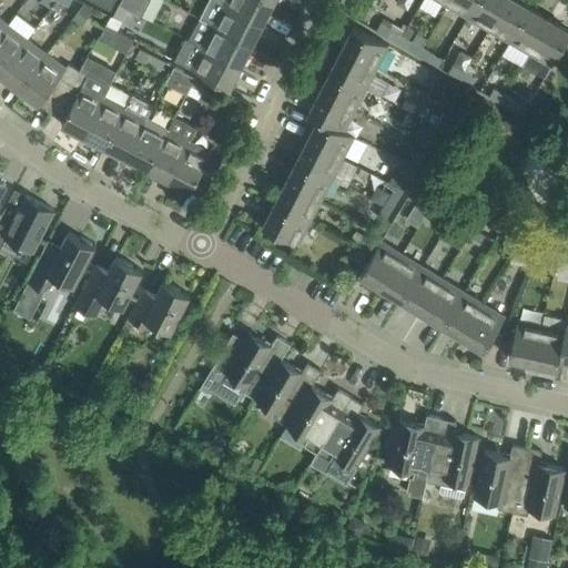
[(103,0),(101,4),(111,9),(115,0),(103,0)]
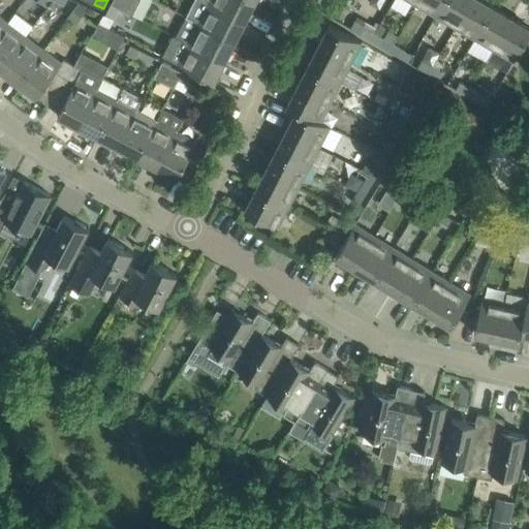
[(133,13),(139,0),(113,0),(112,3),(120,7),(133,13)]
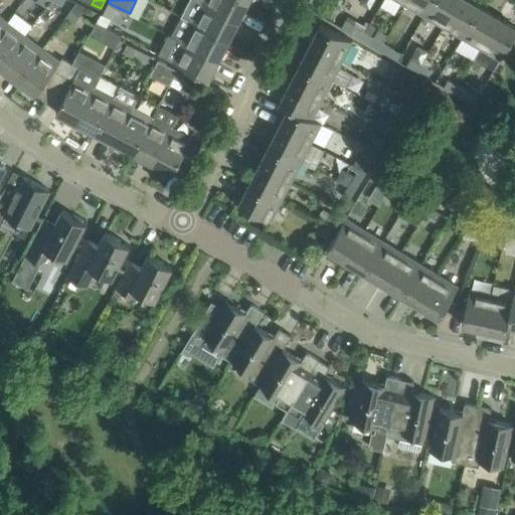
[(197,0),(188,0),(181,15),(192,21),(228,40),(238,21),(202,2),(197,0)]
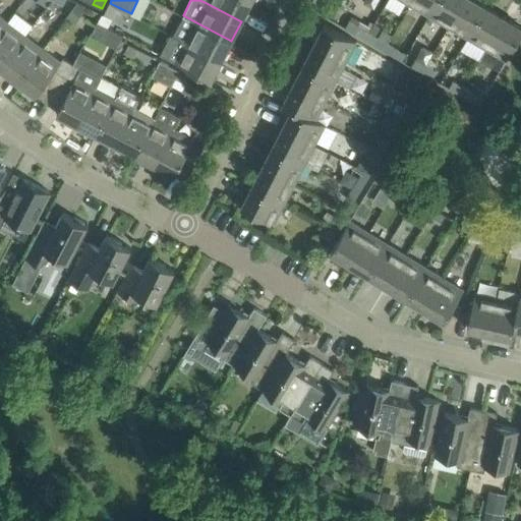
[(241,21),(251,1),(248,0),(206,0),(205,2),(241,21)]
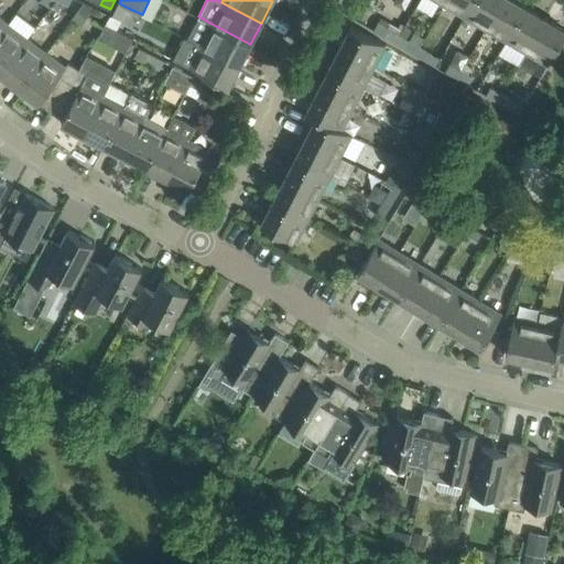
[(465,17),(474,0),(446,0),(444,4),(465,17)]
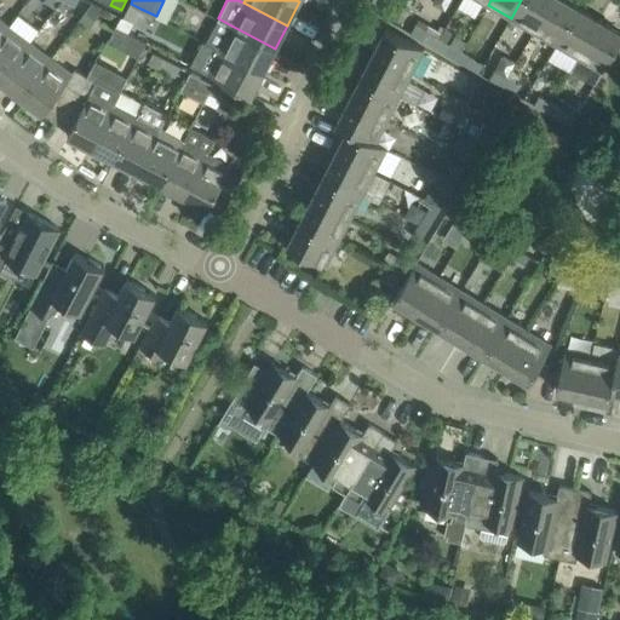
[(534,30),(551,0),(521,0),(511,18),(534,30)]
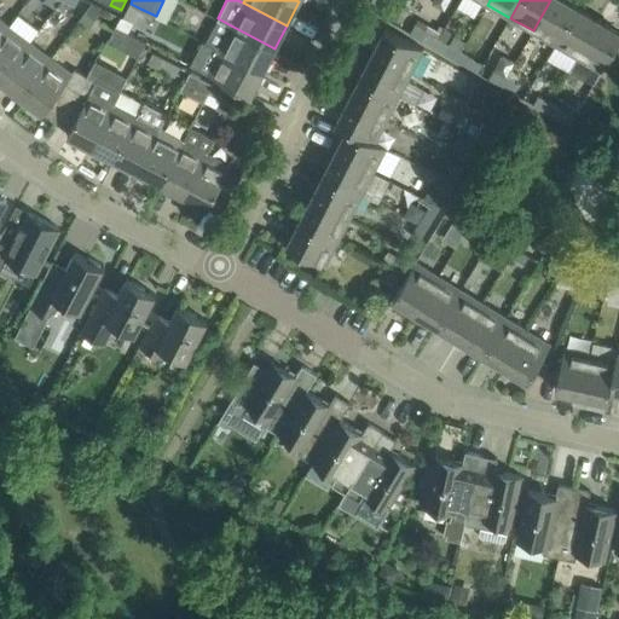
[(555,44),(577,6),(566,0),(550,0),(533,30),(555,44)]
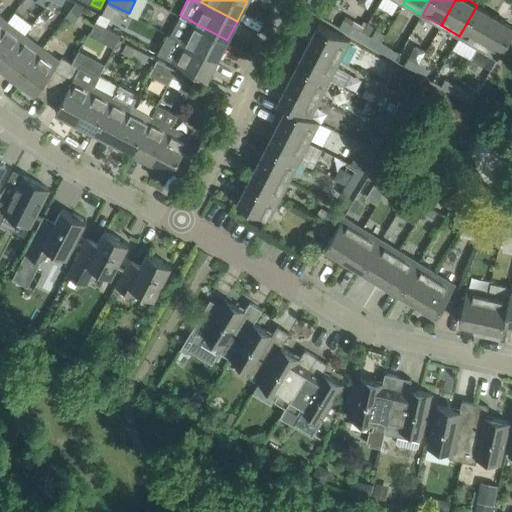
[(86,7),(76,1),(65,16),(74,22),(82,12),(86,7)]
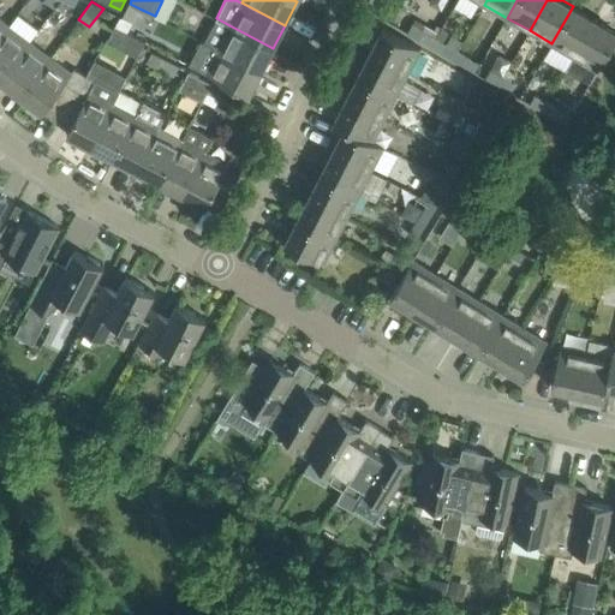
[(120,17),(114,25),(114,27),(127,33),(139,9),(130,4),(124,16),(123,16),(120,16),(120,17)]
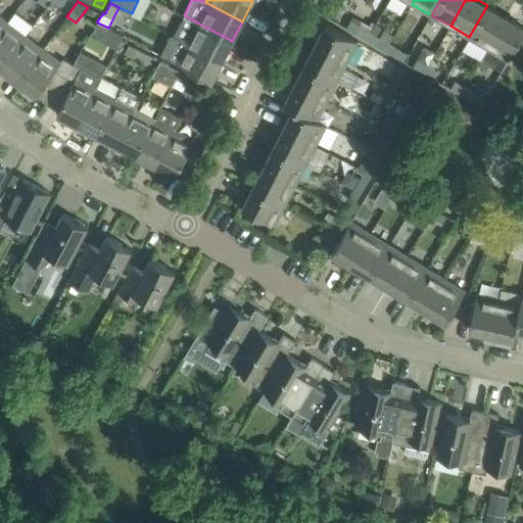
[(488,48),(507,16),(487,5),(469,37),(488,48)]
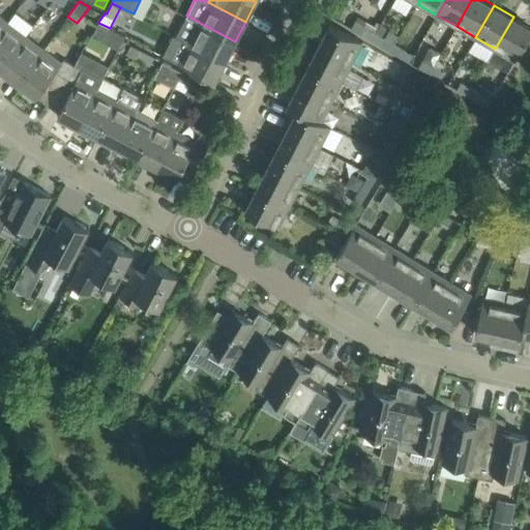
[(514,60),(529,33),(529,26),(513,17),(495,49),(514,60)]
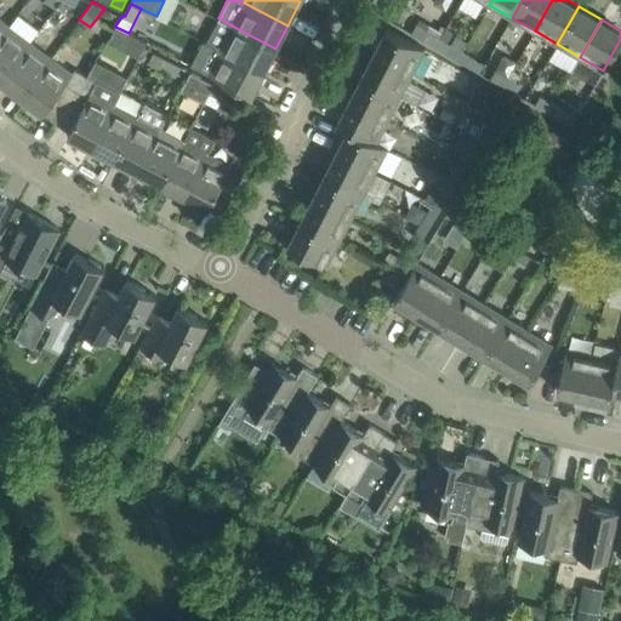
[(416,24),(411,33),(434,46),(439,38),(416,24)]
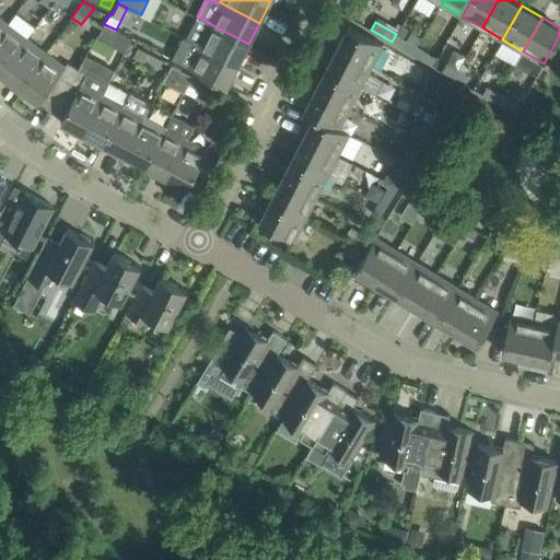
[(0,72),(26,37),(8,23),(0,32),(0,72)]
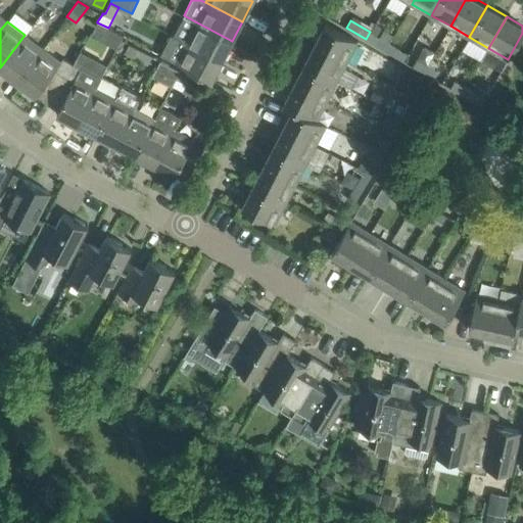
[(222,60),(232,41),(195,21),(186,42),(222,60)]
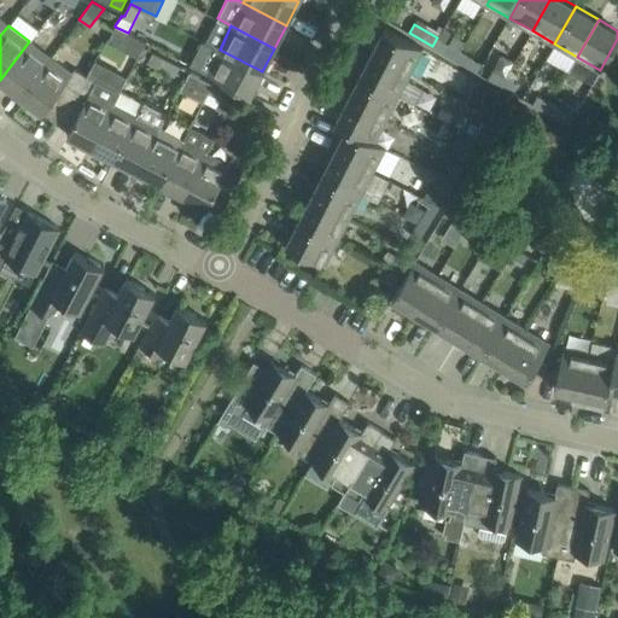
[(128,33),(115,27),(108,42),(138,57),(141,48),(145,41),(128,33)]
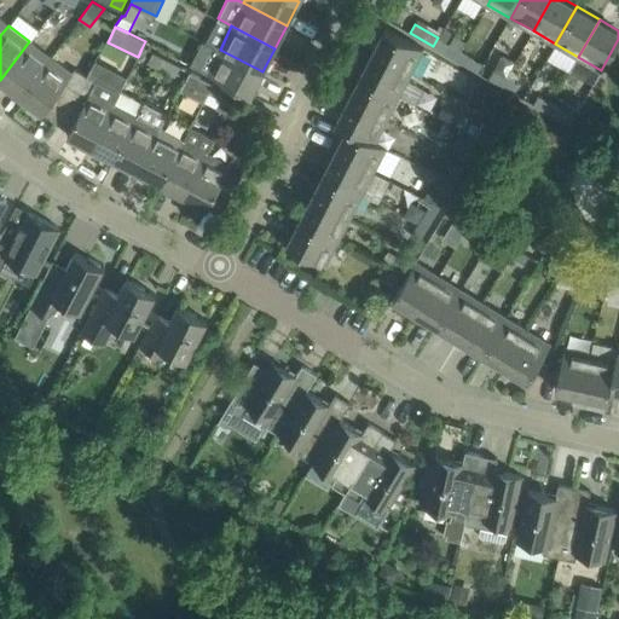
[(423,48),(406,40),(385,29),(372,52),(410,73),(423,48)]
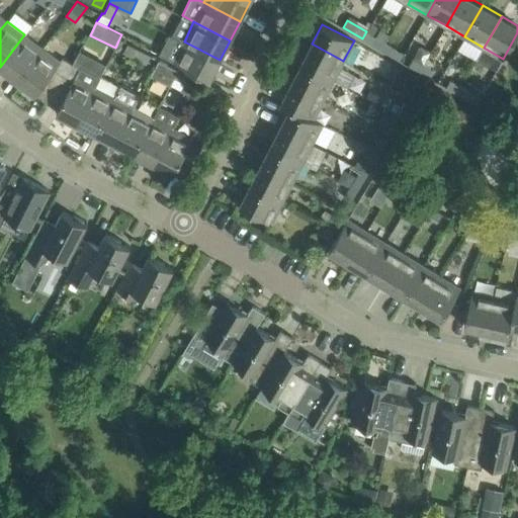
[(382,50),(386,42),(391,35),(380,29),(375,36),(372,42),(382,50)]
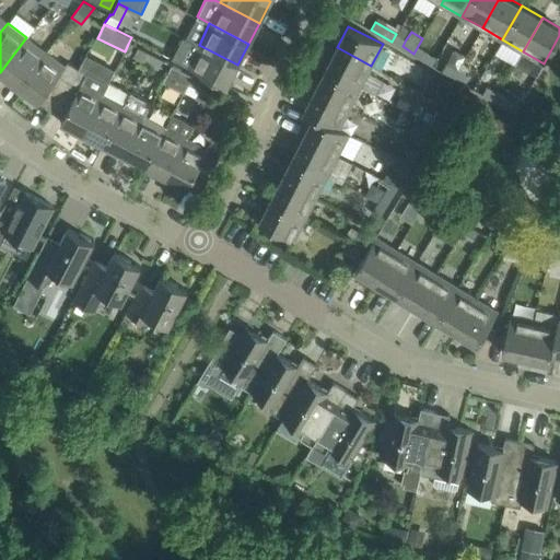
[(0,72),(19,88),(46,51),(26,37),(0,72)]
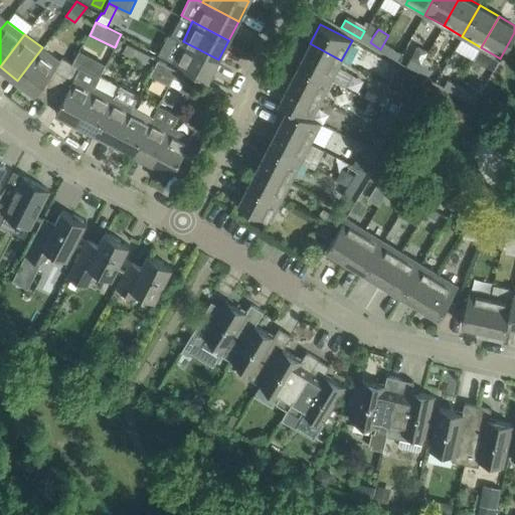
[(163,44),(158,53),(208,79),(218,59),(183,41),(177,52),(163,44)]
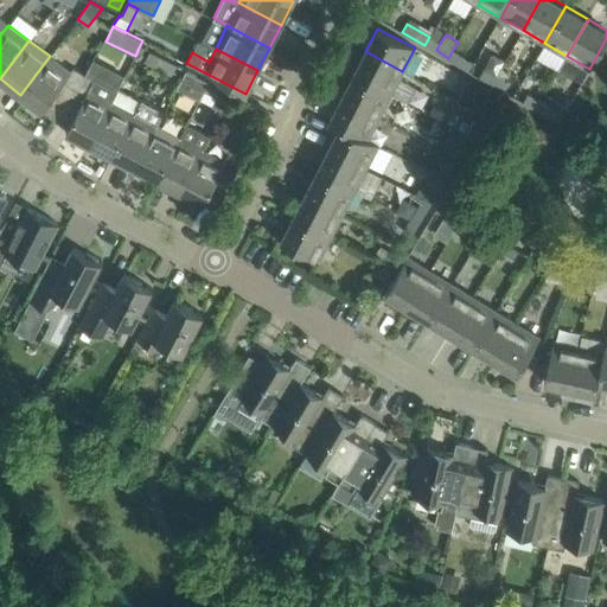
[(460,65),(465,58),(453,50),(448,58),(460,65)]
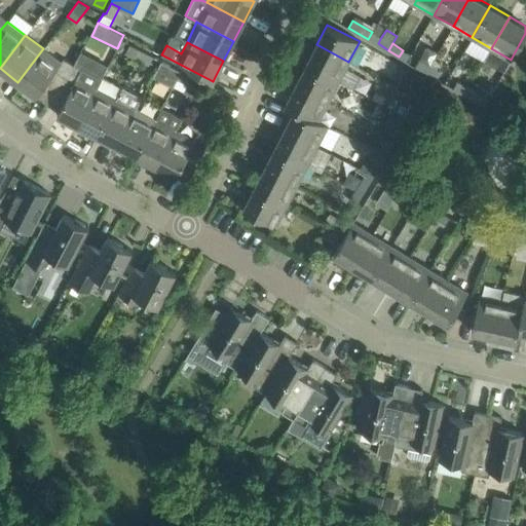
[(338,81),(348,62),(316,44),(306,65),(338,81)]
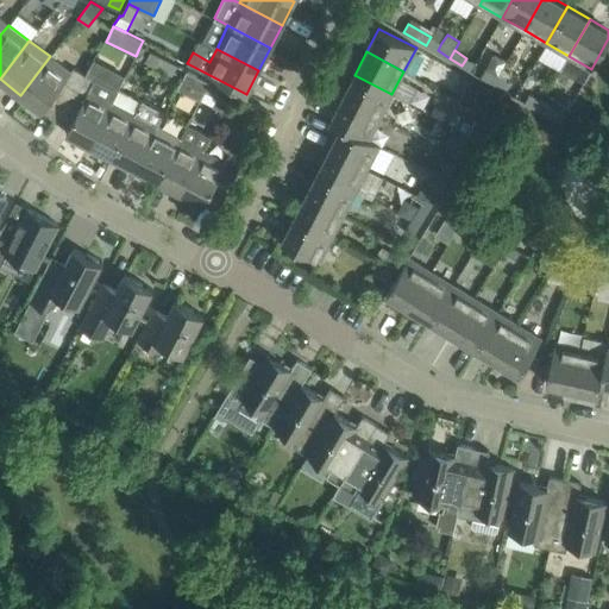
[(158,68),(164,58),(154,52),(148,62),(158,68)]
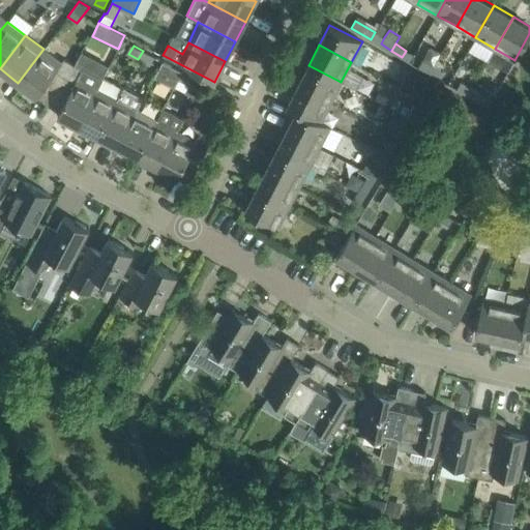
[(48,105),(72,65),(64,58),(61,62),(43,49),(18,83),(48,105)]
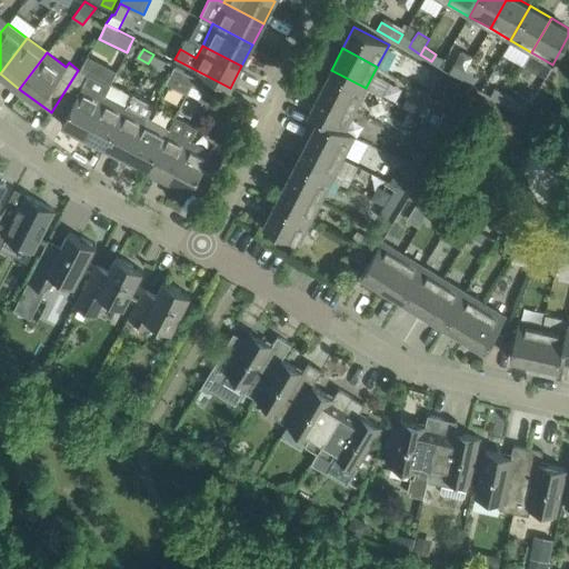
[(153,55),(148,63),(160,70),(165,61),(153,55)]
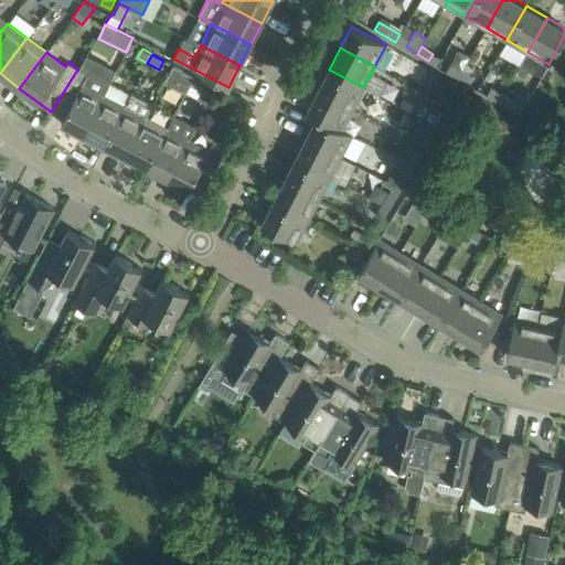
[(458,77),(461,71),(451,64),(447,72),(458,77)]
